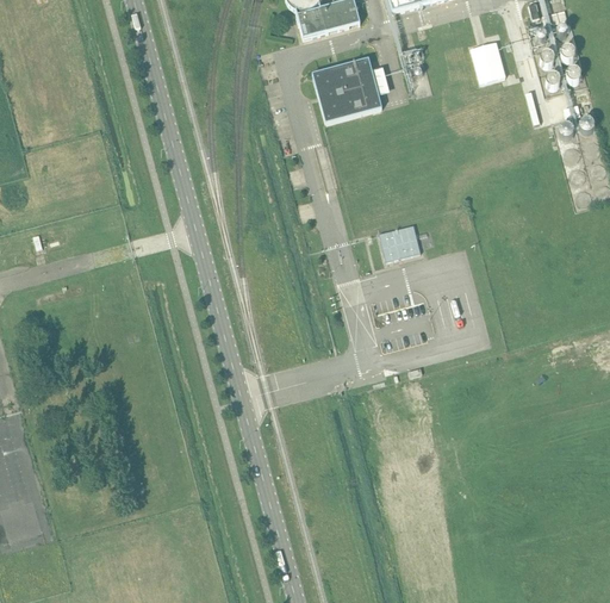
[(321,5),(319,1),(319,0),(287,0),(291,5),(296,8),(303,36),(360,20),(354,0),(338,0),(321,5)]
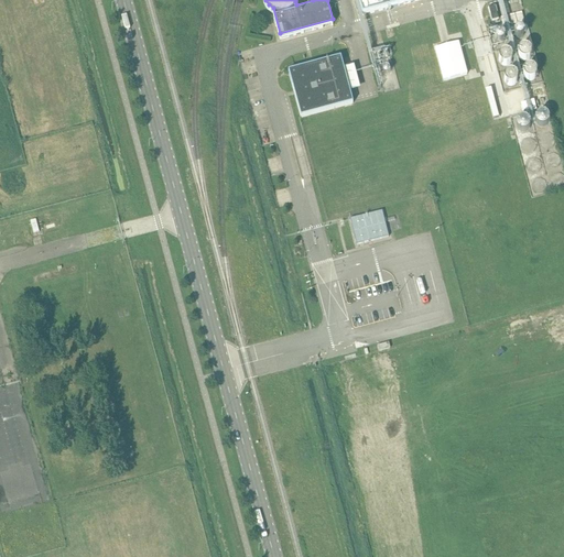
[(359,0),(362,9),(396,0),(359,0)]
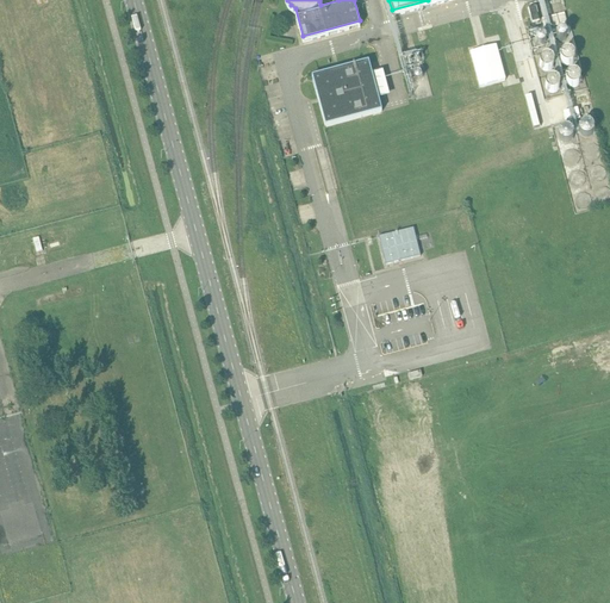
[(535,0),(528,2),(533,16),(539,14),(535,0)]
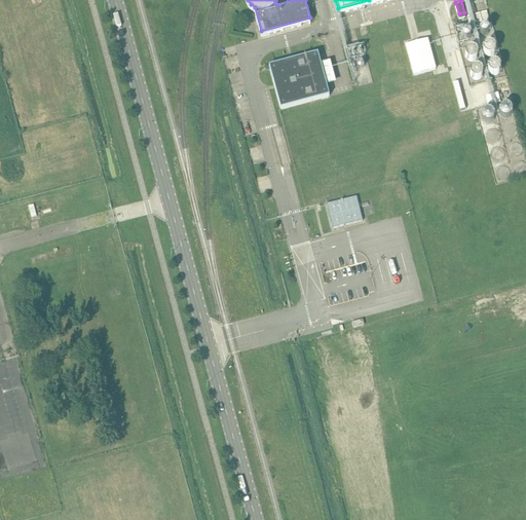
[(383,11),(371,14),(373,22),(385,19),(383,11)]
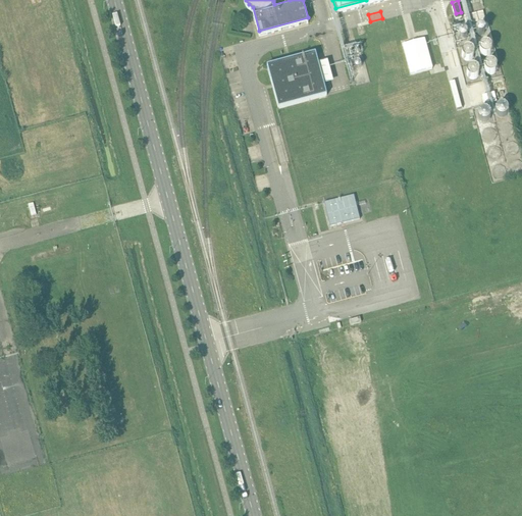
[(485,26),(483,22),(481,21),(479,21),(477,23),(476,26),(477,29),(479,30),(482,30),(484,28),(485,26)]
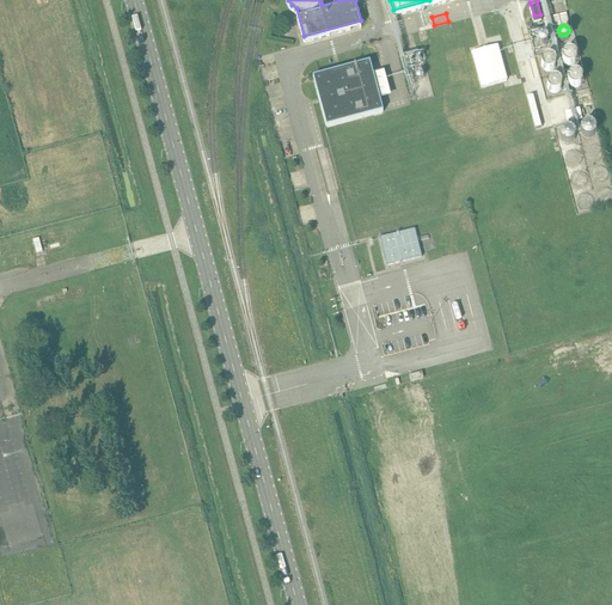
[(414,37),(401,38),(402,50),(415,49),(414,37)]
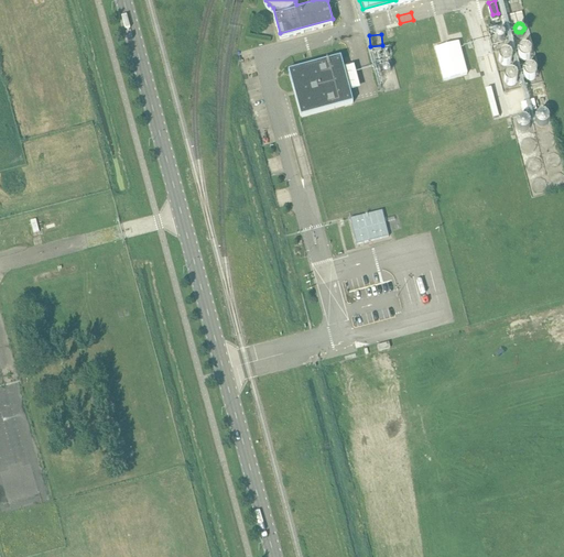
[(458,36),(435,43),(443,75),(467,68),(458,36)]
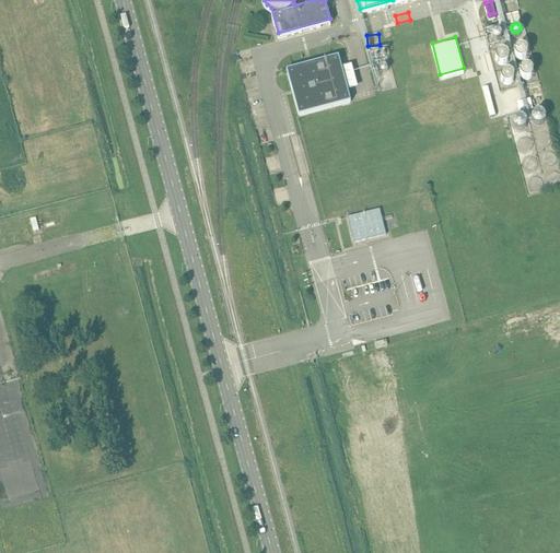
[(527,46),(526,43),(523,42),(520,42),(517,43),(515,45),(514,48),(515,50),(517,54),(521,54),(524,54),(526,51),(527,49),(527,46)]
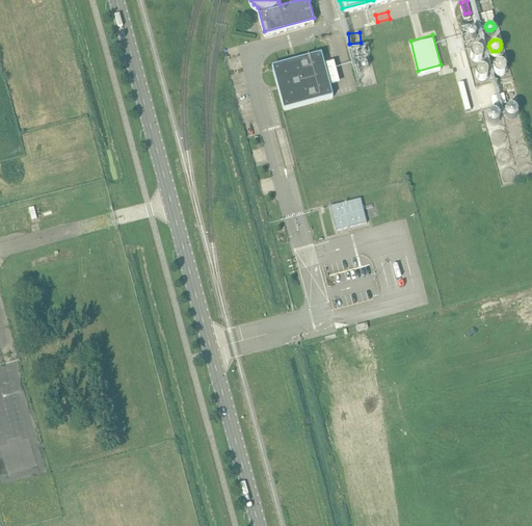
[(483,48),(481,46),(479,44),(476,44),(473,45),(472,47),(471,50),(472,53),(474,55),(476,56),(479,55),(482,54),(483,51),(483,48)]
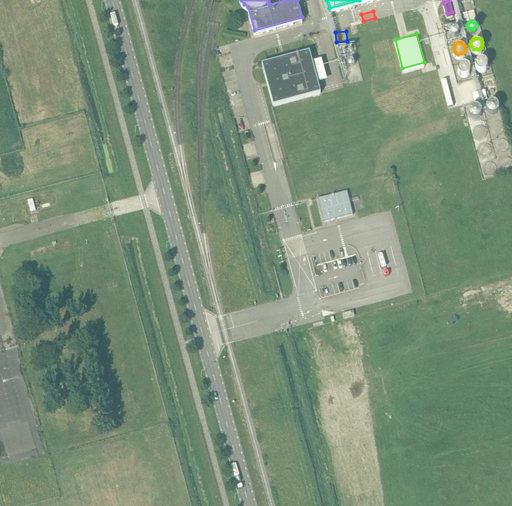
[(262,59),(273,101),(320,88),(309,47),(262,59)]
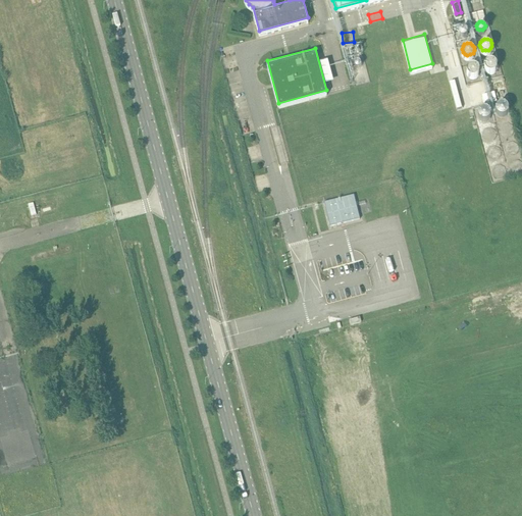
[(497,61),(494,58),(492,57),(489,57),(487,58),(485,60),(484,63),(485,65),(487,68),(490,69),(493,68),(496,66),(497,64),(497,61)]
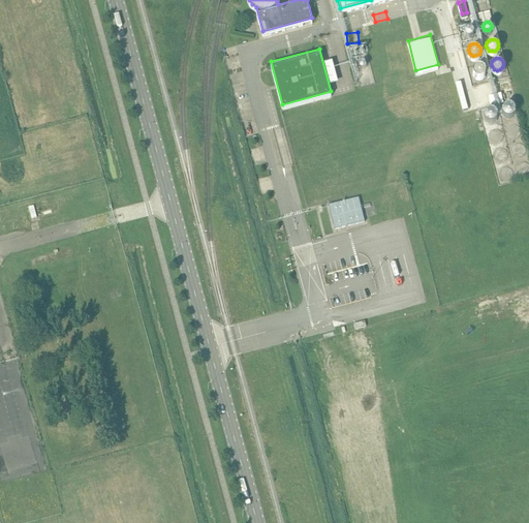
[(485,66),(484,64),(481,62),(478,62),(475,63),(473,65),(473,68),(473,71),(475,73),(478,74),(481,73),(484,72),(486,69),(485,66)]
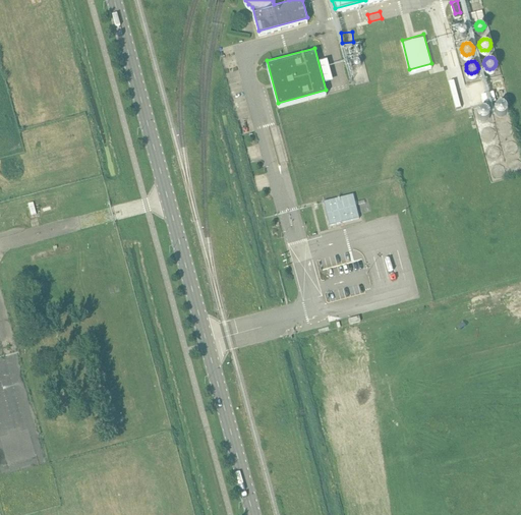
[(496,97),(493,88),(481,91),(483,100),(496,97)]
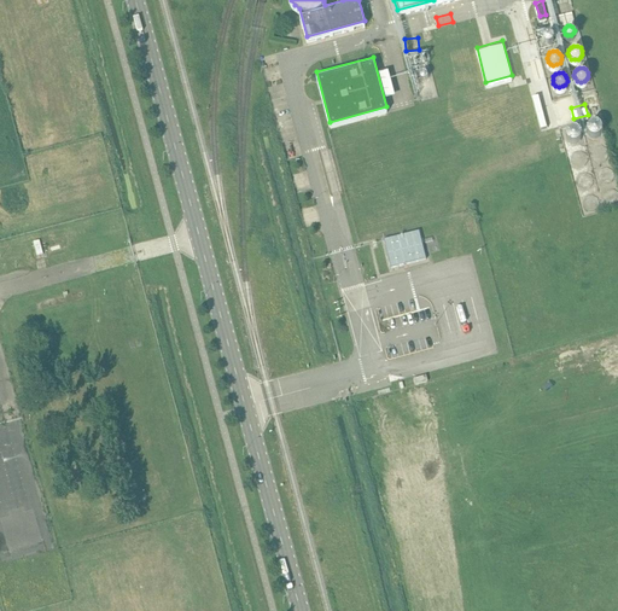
[(594,132),(595,132),(596,132),(598,132),(599,131),(600,129),(601,128),(602,126),(601,123),(601,122),(601,121),(600,120),(599,118),(598,118),(596,118),(594,117),(592,118),(590,120),(589,120),(589,121),(588,122),(588,123),(588,124),(588,127),(588,128),(589,129),(589,131),(590,131),(592,132),(594,132)]
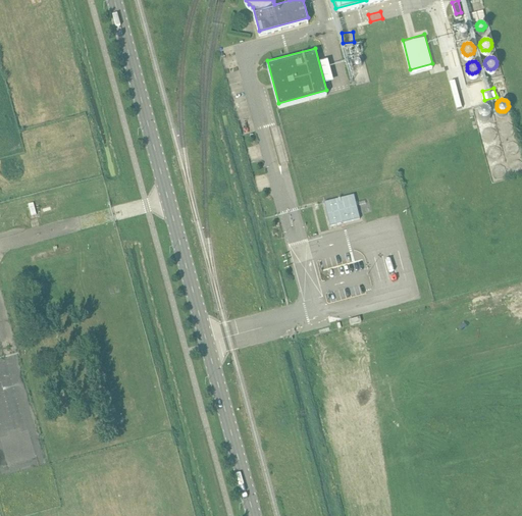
[(483,116),(484,116),(485,116),(486,116),(487,116),(488,115),(489,114),(490,113),(490,112),(490,111),(490,109),(490,108),(489,107),(488,106),(488,105),(487,105),(486,105),(485,104),(484,104),(483,105),(482,105),(481,105),(480,106),(479,107),(478,109),(478,110),(478,111),(478,112),(479,114),(480,115),(481,116),(482,116),(483,116)]
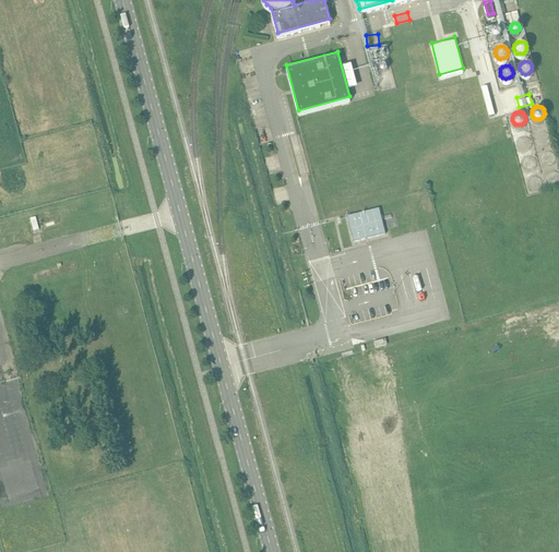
[(379,203),(347,211),(354,237),(385,228),(379,203)]
